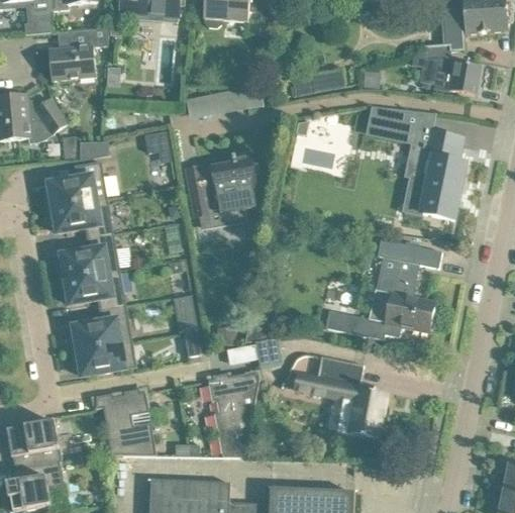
[(0,8),(9,7),(9,5),(27,3),(29,22),(23,22),(24,34),(52,31),(49,10),(48,0),(0,0),(0,8)]
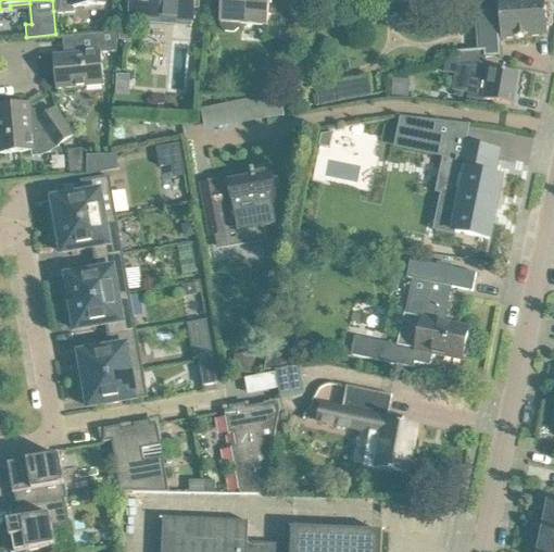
[(52,0),(53,11),(73,9),(72,3),(103,1),(103,0),(52,0)]
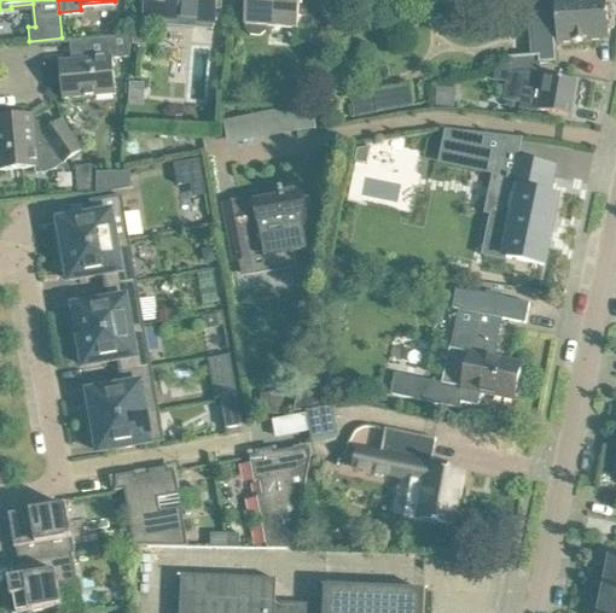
[(144,0),(141,13),(158,16),(213,21),(214,0),(144,0)]
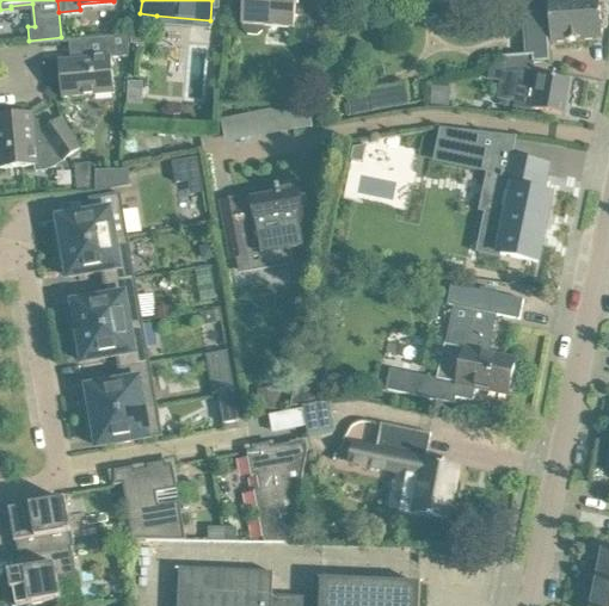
[(293,24),(294,0),(241,0),(240,20),(243,20),(243,25),(246,31),(257,31),(262,26),(262,22),(293,24)]
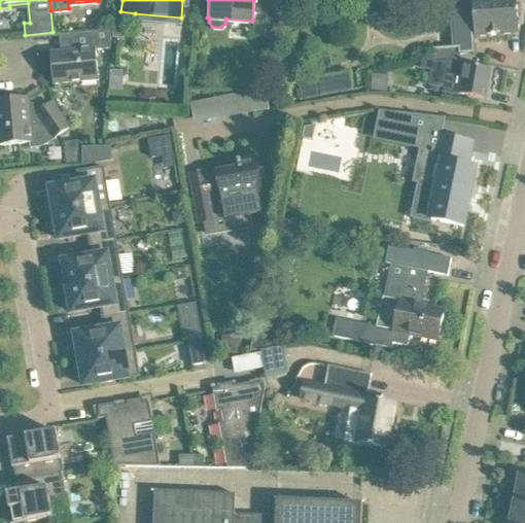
[(429,0),(451,0),(454,44),(458,44),(458,50),(470,50),(470,51),(473,51),(470,31),(473,31),(474,33),(517,30),(514,0),(429,0)]
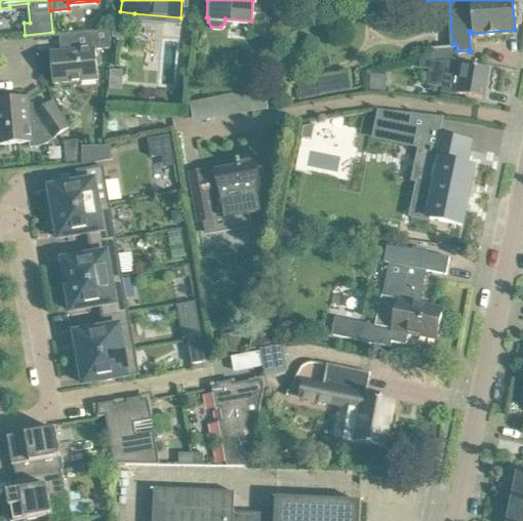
[(279,36),(281,8),(264,7),(262,35),(279,36)]
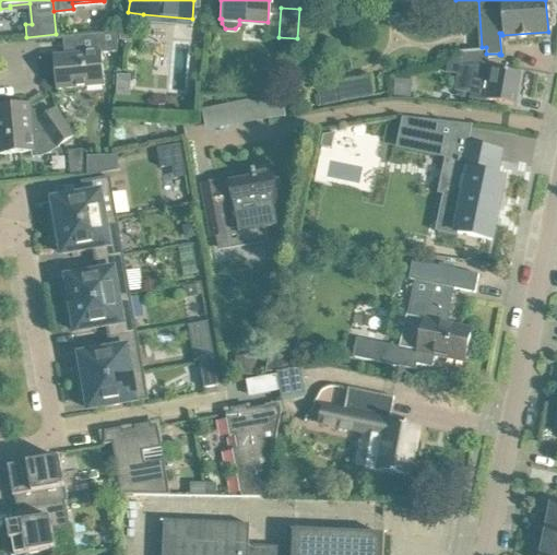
[(119,20),(118,38),(130,38),(131,21),(119,20)]
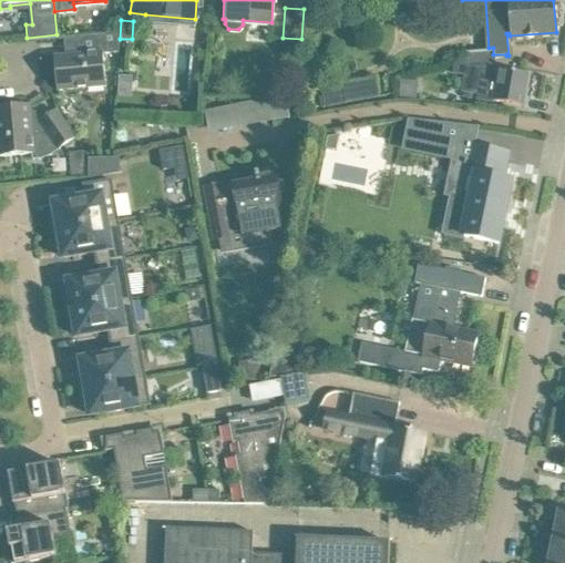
[(120,29),(73,33),(74,52),(53,53),(55,88),(104,83),(102,51),(117,50),(120,29)]
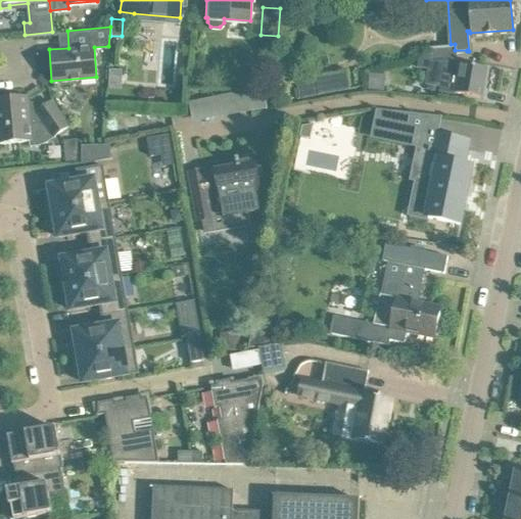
[(455,44),(451,44),(429,45),(429,47),(430,47),(431,59),(456,57),(455,50),(455,44)]
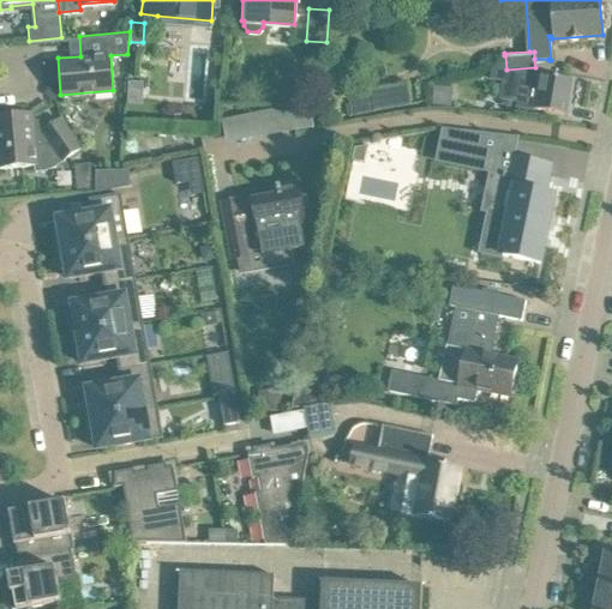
[(522,68),(516,103),(567,112),(573,78),(522,68)]
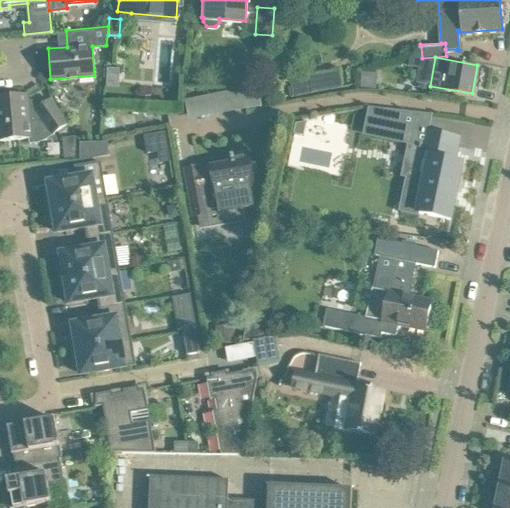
[(106,66),(105,85),(118,85),(118,66),(106,66)]
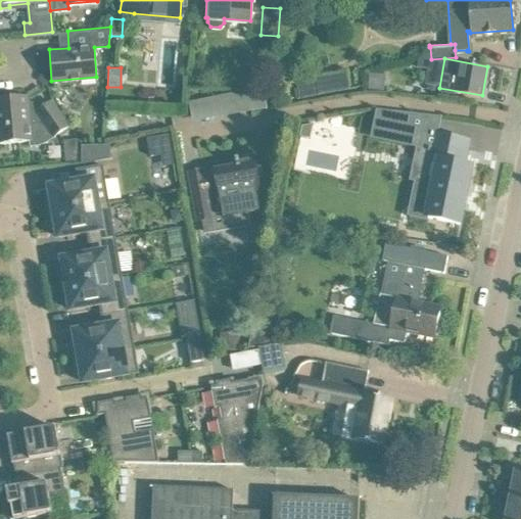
[(368,72),(367,87),(383,88),(384,73),(368,72)]
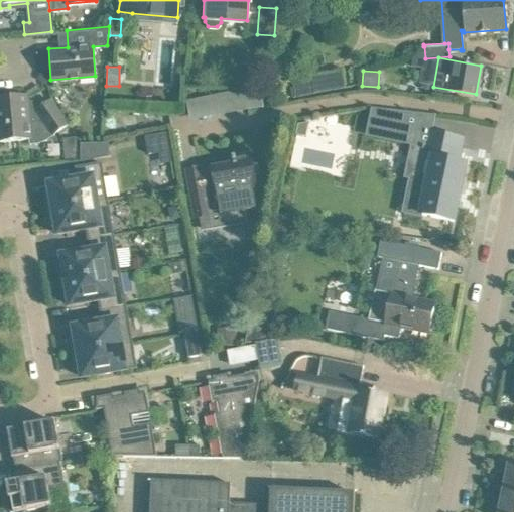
[(0,139),(29,136),(29,142),(34,141),(39,140),(43,138),(47,136),(67,123),(49,98),(35,107),(25,93),(0,95),(0,139)]
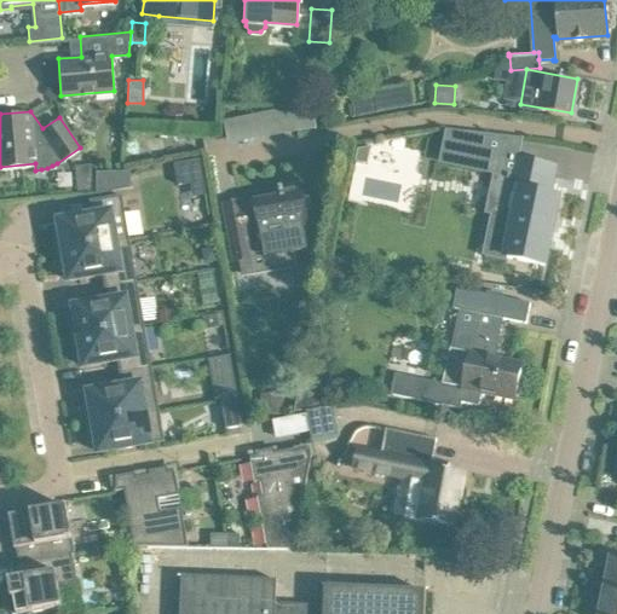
[(480,160),(486,132),(451,127),(447,152),(480,160)]
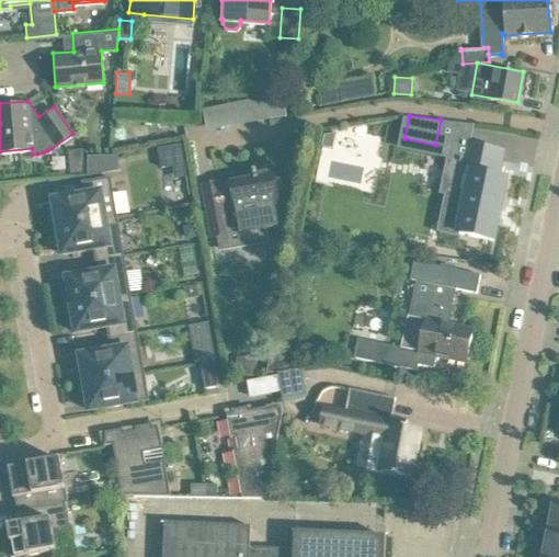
[(334,129),(323,132),(321,143),(331,145),(334,129)]
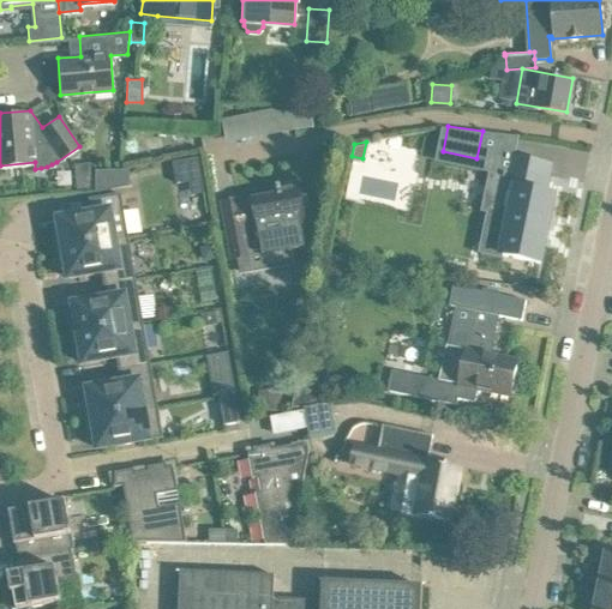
[(198,152),(172,157),(175,178),(202,173),(198,152)]
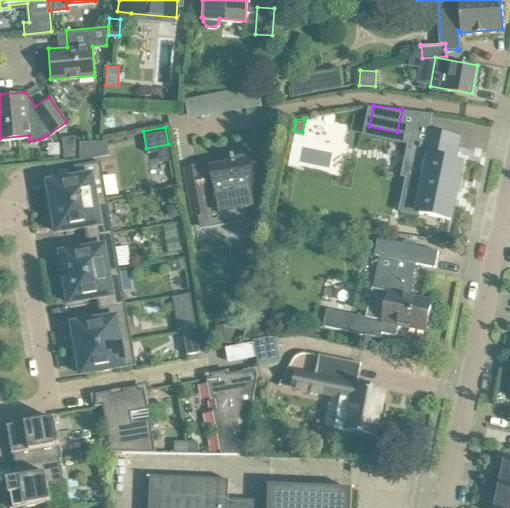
[(413,127),(410,140),(422,143),(419,154),(416,173),(413,172),(405,207),(428,212),(448,216),(451,198),(447,197),(449,185),(454,186),(459,161),(451,159),(456,136),(413,127)]
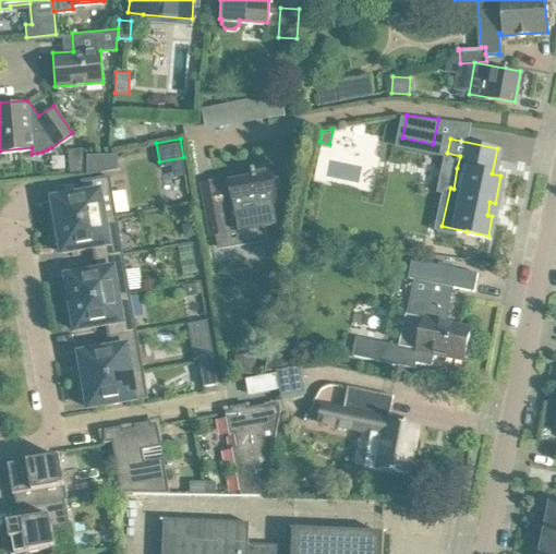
[(107,154),(85,154),(84,173),(117,168),(115,152),(107,154)]
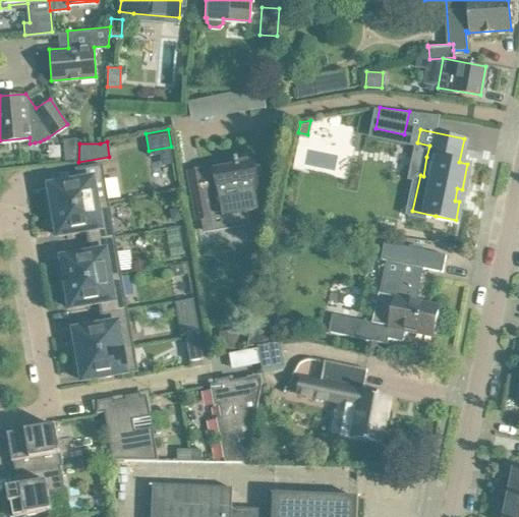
[(200,167),(187,169),(190,189),(195,217),(209,215),(207,203),(220,200),(224,224),(247,220),(245,210),(258,208),(253,186),(256,185),(255,176),(260,175),(257,163),(252,164),(250,154),(233,157),(234,164),(213,167),(214,170),(202,172),(200,167)]
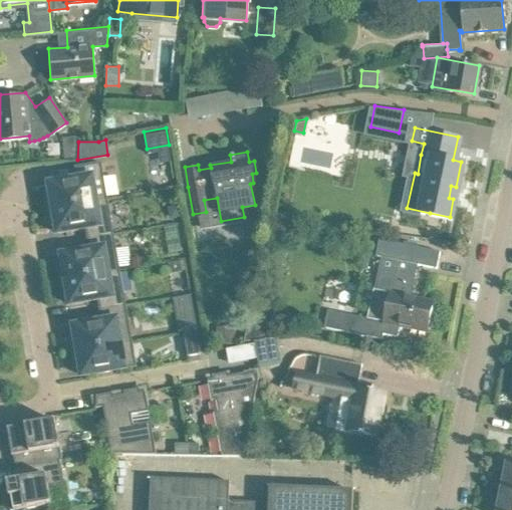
[(44,191),(46,207),(105,197),(99,161),(73,165),(75,176),(47,181),(48,190),(44,191)]
